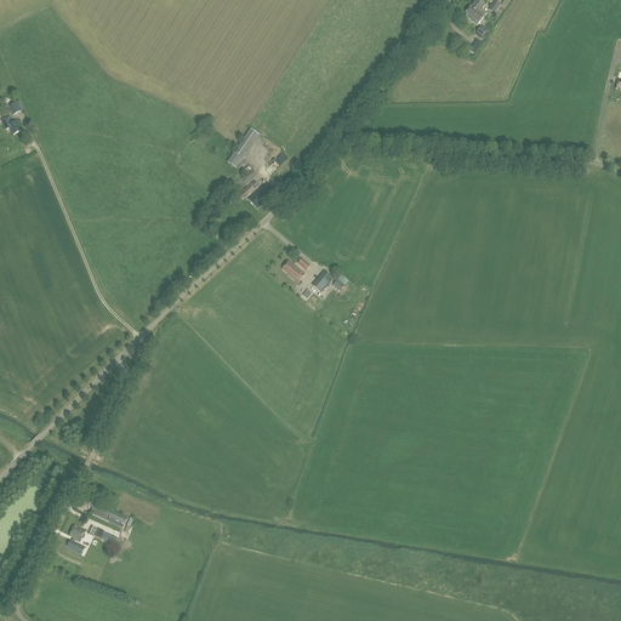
[(478,0),(476,0),(471,7),(479,13),(484,17),(488,13),(483,9),(485,5),(478,0)]
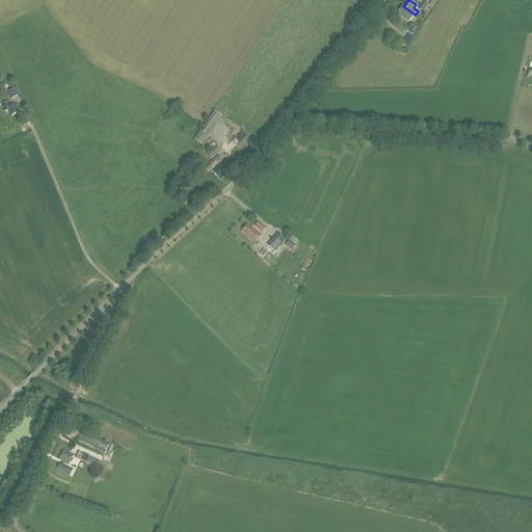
[(424,0),(418,8),(423,11),(429,3),(424,0)]
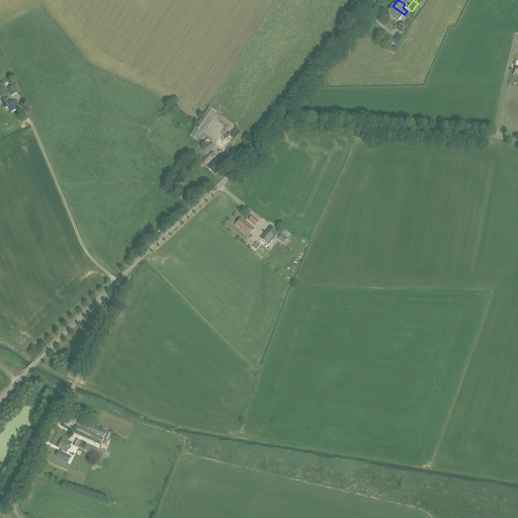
[(399,22),(404,15),(404,14),(400,11),(393,6),(389,11),(391,12),(389,14),(399,22)]
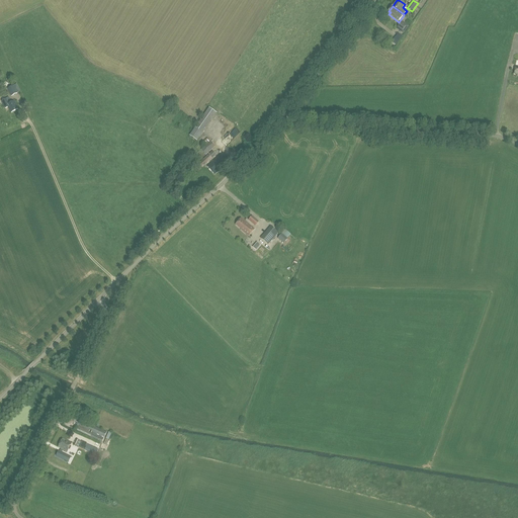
[(408,25),(403,21),(397,29),(403,33),(409,26),(408,25)]
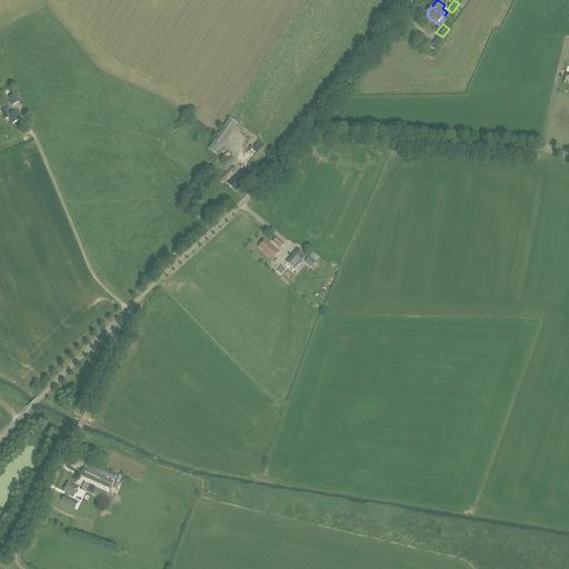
[(16,95),(9,98),(13,106),(19,102),(16,95)]
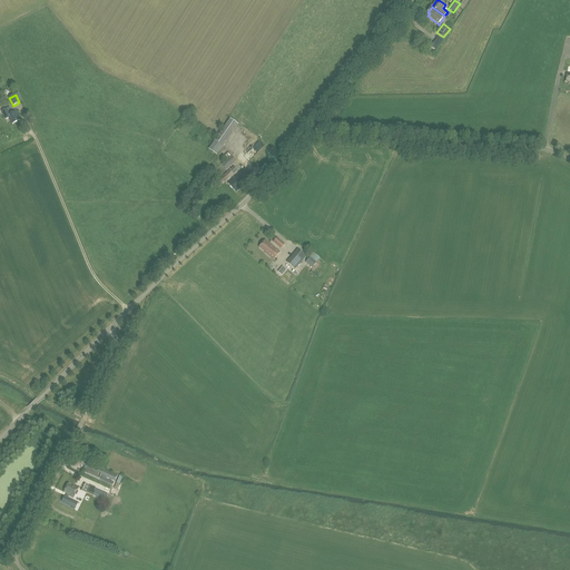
[(9,118),(12,125),(20,120),(16,111),(13,114),(10,108),(2,111),(6,119),(9,118)]
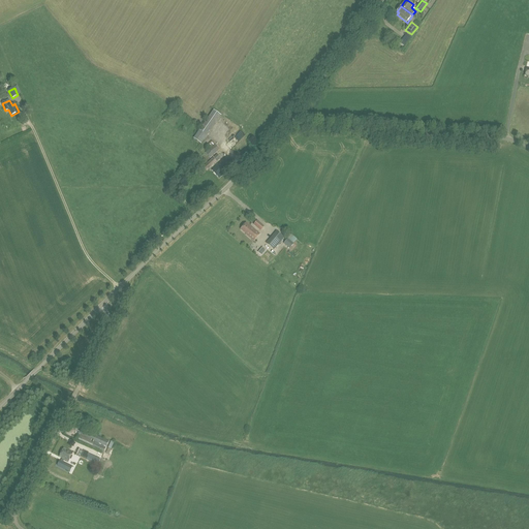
[(221,116),(214,111),(194,138),(201,144),(221,116)]
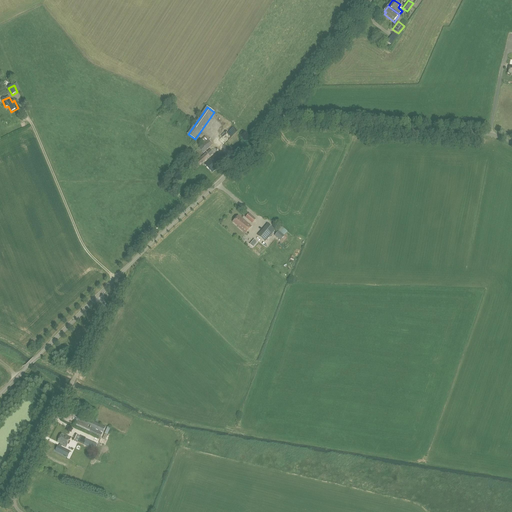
[(233,133),(229,138),(232,141),(237,136),(233,133)]
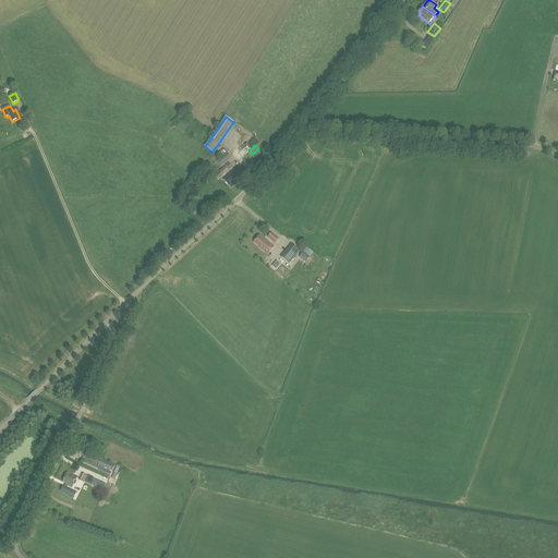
[(217,161),(222,167),(232,158),(223,148),(219,154),(222,156),(217,161)]
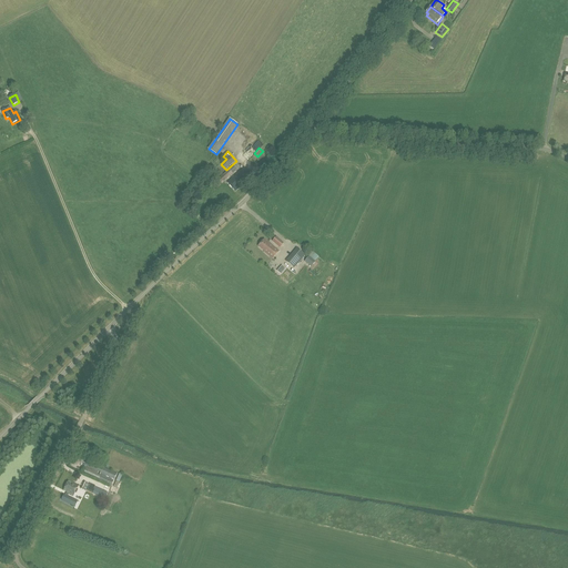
[(227,182),(235,192),(252,176),(243,168),(227,182)]
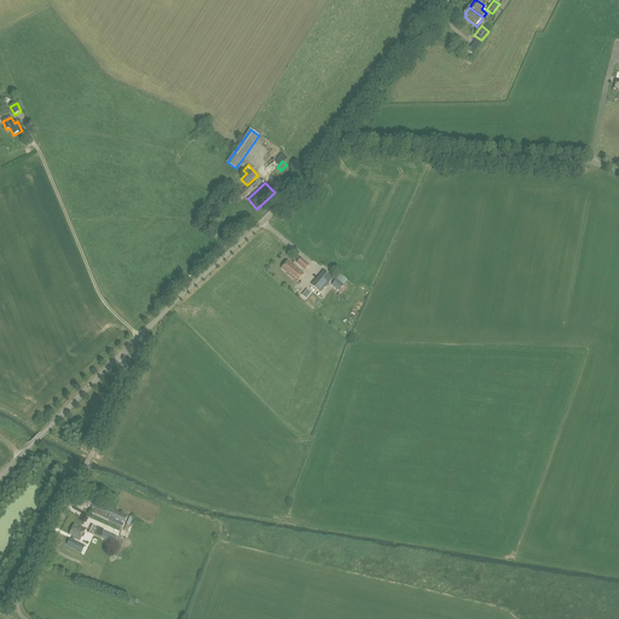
[(238,196),(242,200),(254,189),(249,185),(238,196)]
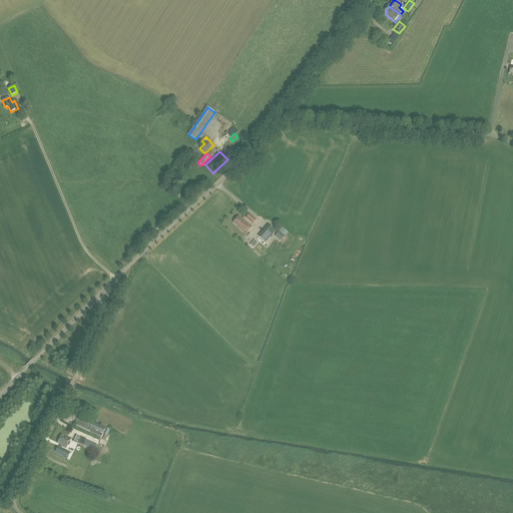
[(253,224),(257,221),(248,214),(245,217),(253,224)]
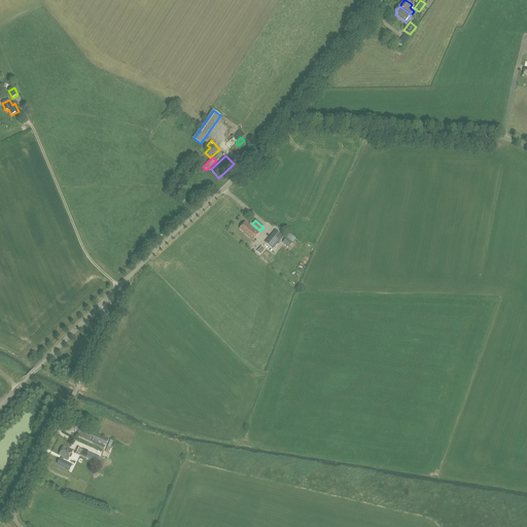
[(253,241),(259,233),(251,226),(246,221),(240,229),(245,233),(245,234),(253,241)]
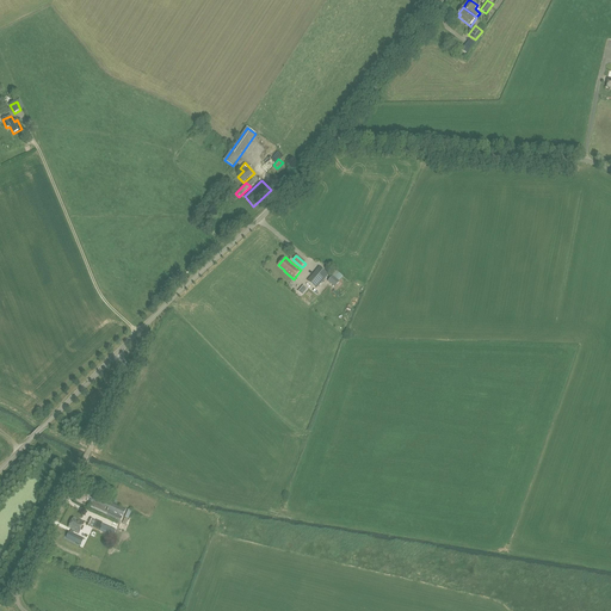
[(319,269),(313,276),(320,282),(323,277),(322,276),(323,273),(319,269)]
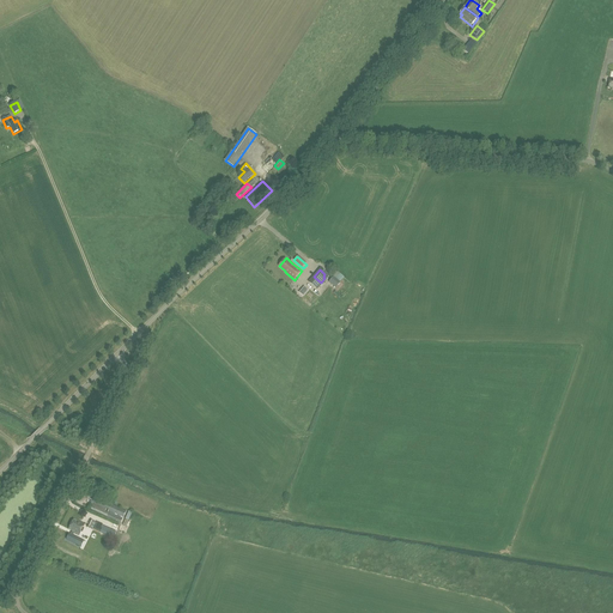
[(328,283),(335,289),(341,283),(334,277),(328,283)]
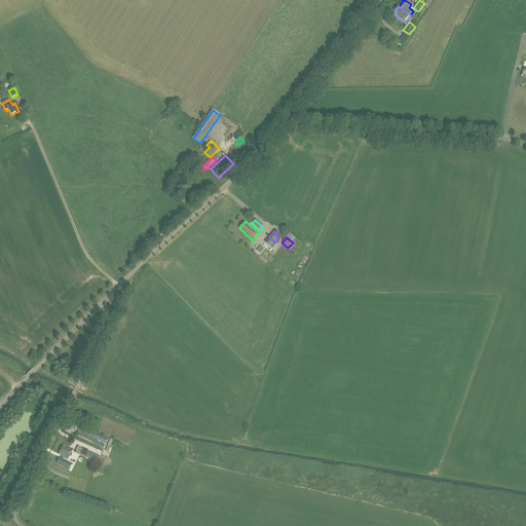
[(81,426),(75,438),(103,452),(109,441),(81,426)]
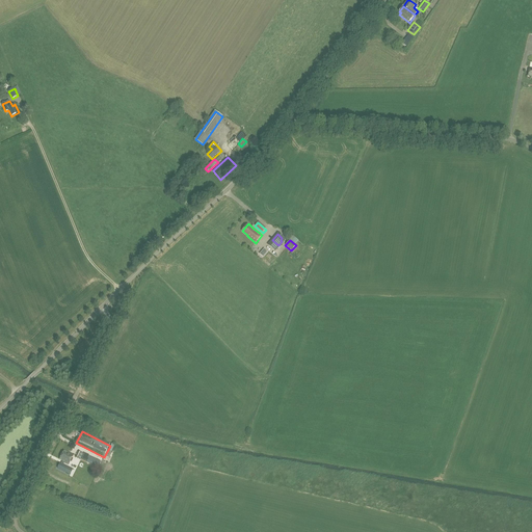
[(69,464),(74,455),(64,450),(59,459),(69,464)]
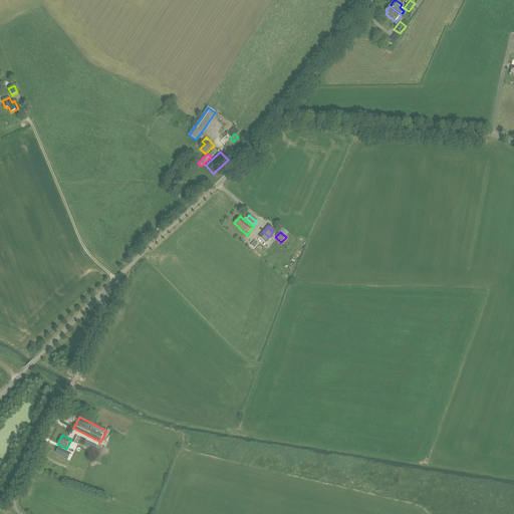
[(62,447),(60,446),(59,447),(58,447),(55,452),(68,459),(70,453),(61,449),(62,447)]
